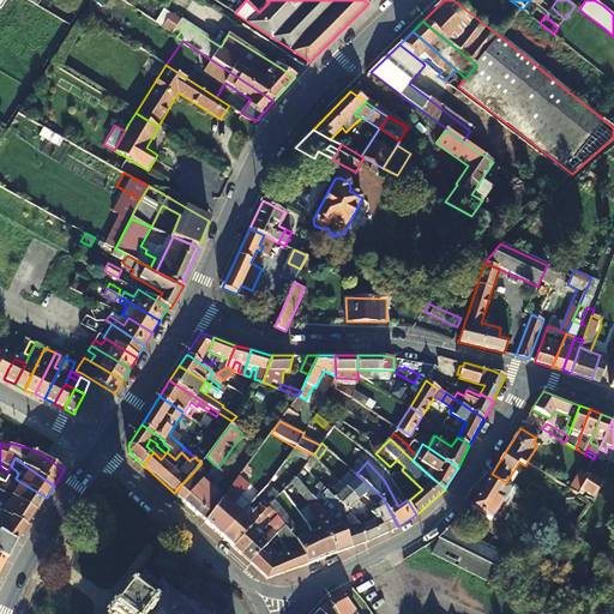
[(206,522),(216,510),(208,501),(216,493),(210,487),(222,471),(218,468),(216,465),(214,468),(202,481),(184,501),(206,522)]
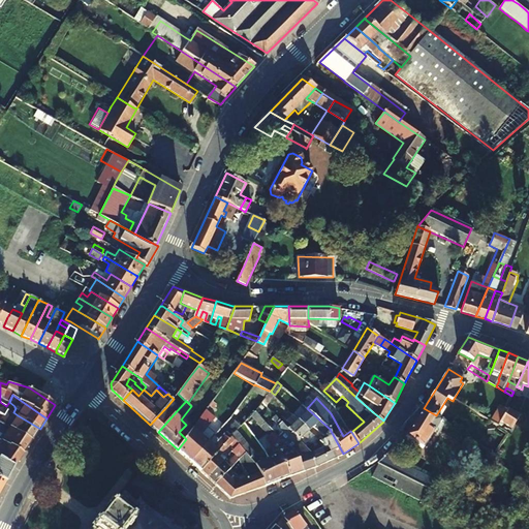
[(278,427),(282,423),(268,406),(265,411),(269,415),(263,421),(267,425),(280,440),(283,438),(289,445),(292,443),(278,427)]
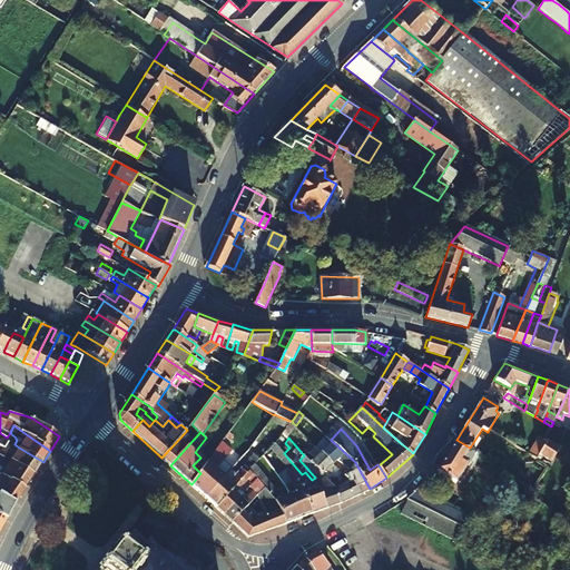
[(161,458),(170,465),(187,446),(179,439),(161,458)]
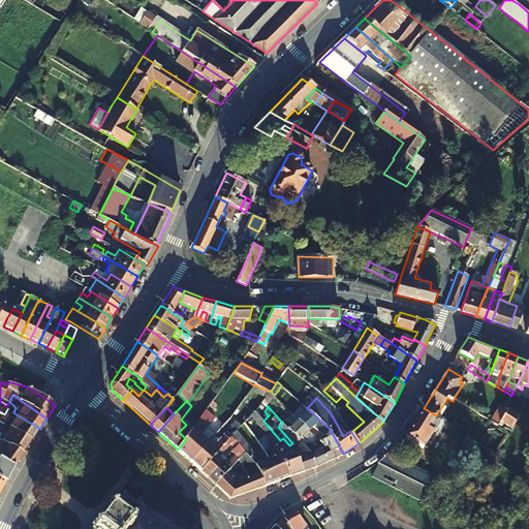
[(424,408),(406,438),(423,447),(435,428),(439,427),(441,425),(440,421),(442,418),(436,415),(424,408)]
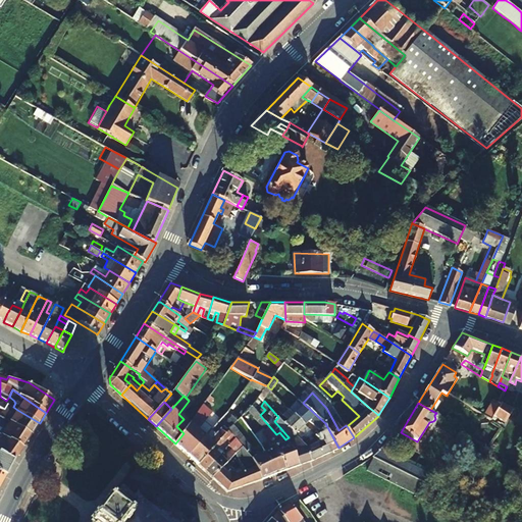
[(296,415),(304,423),(308,420),(323,433),(318,438),(321,441),(317,444),(322,455),(338,448),(325,423),(305,405),(296,415)]
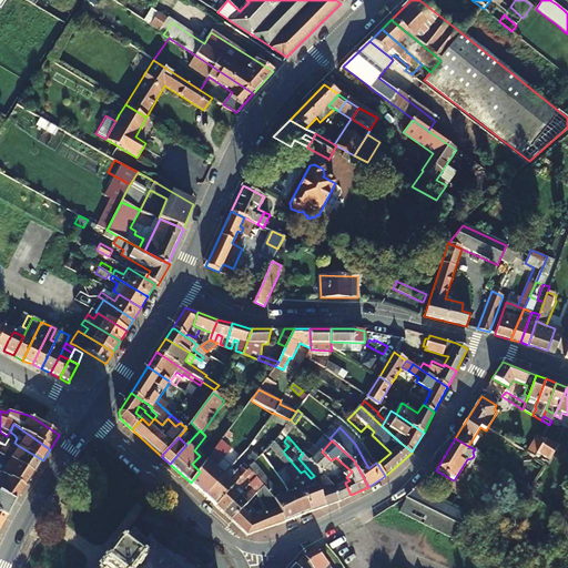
[(545,440),(537,454),(548,460),(557,448),(545,440)]
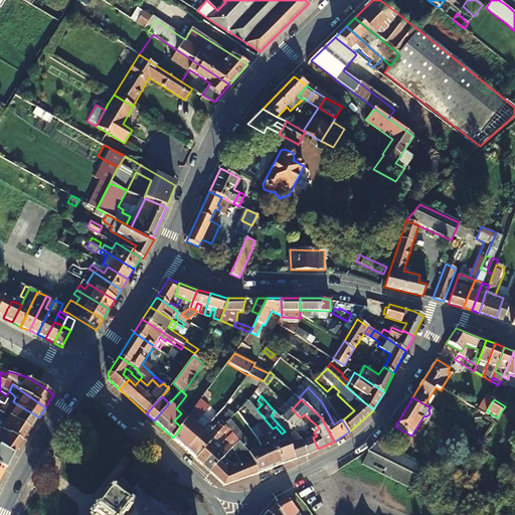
[(244,403),(256,417),(260,413),(256,409),(248,400),(244,403)]
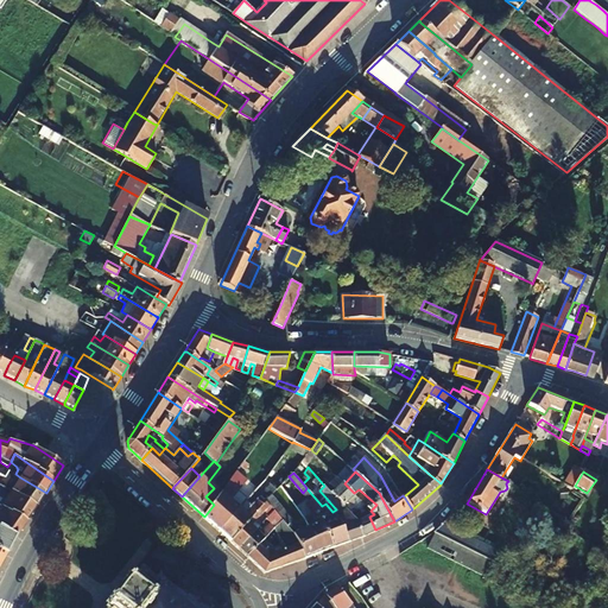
[(11,492),(37,506),(46,493),(20,477),(11,492)]
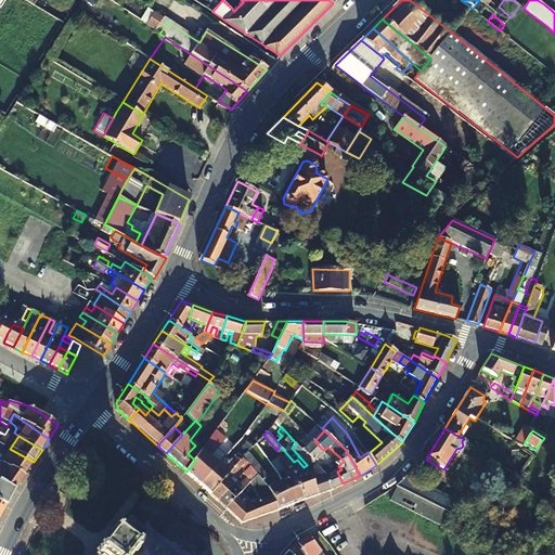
[(312,440),(302,450),(326,477),(332,489),(343,483),(337,472),(341,469),(338,466),(334,461),(326,465),(319,456),(324,452),(323,450),(314,441),(312,440)]
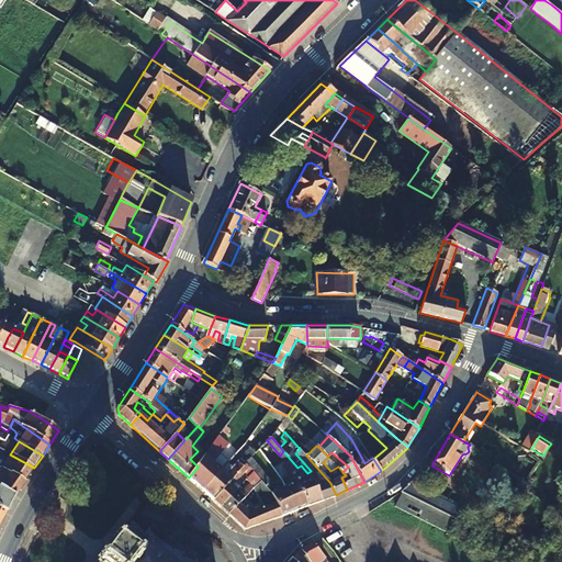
[(246,463),(256,453),(250,449),(227,475),(222,471),(203,491),(214,501),(247,464),(246,463)]
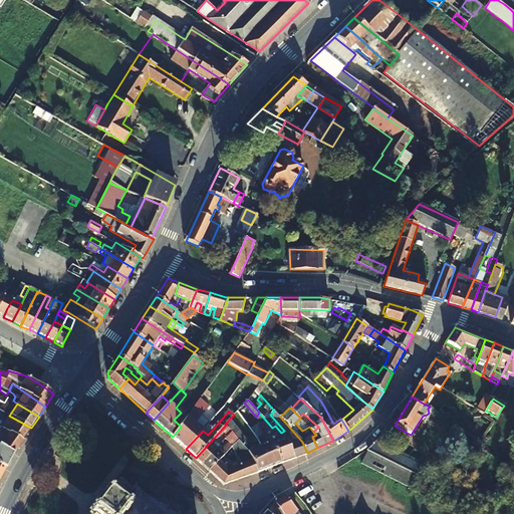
[(280,417),(274,411),(270,415),(284,431),(281,433),(282,435),(283,435),(294,458),(307,453),(302,442),(280,417)]
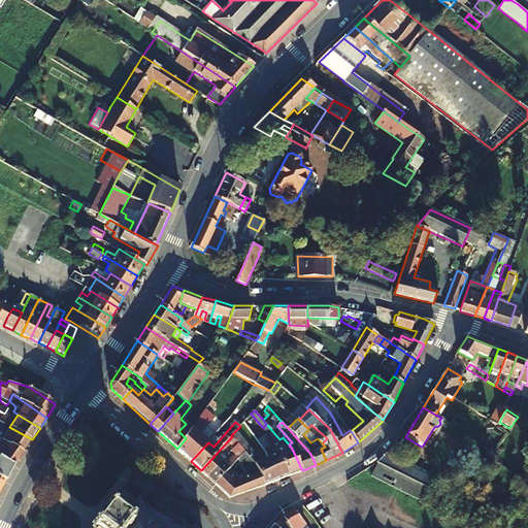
[(9,427),(2,423),(0,425),(0,427),(6,431),(2,439),(24,453),(32,439),(9,427)]
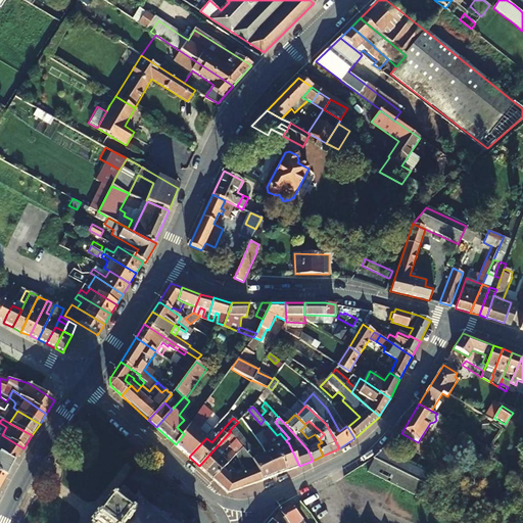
[(271,439),(274,438),(277,435),(264,420),(260,424),(267,431),(265,433),(271,439)]
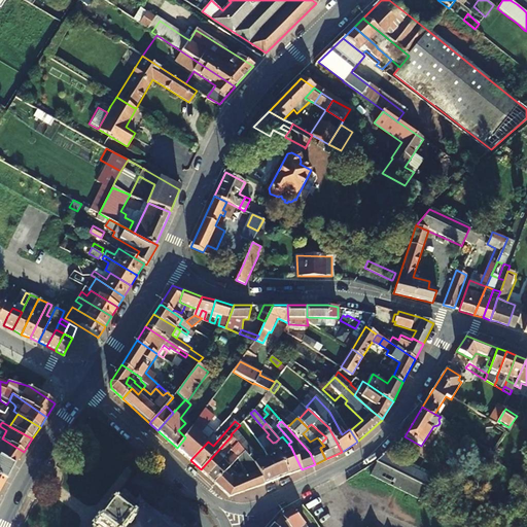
[(185,437),(177,448),(190,460),(208,442),(192,427),(185,437)]
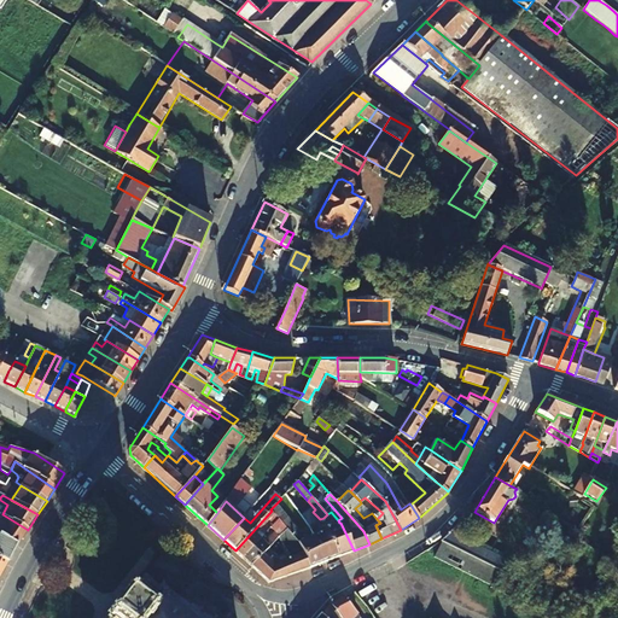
[(272,511),(235,551),(244,558),(264,535),(260,530),(270,519),(275,524),(280,519),(272,511)]
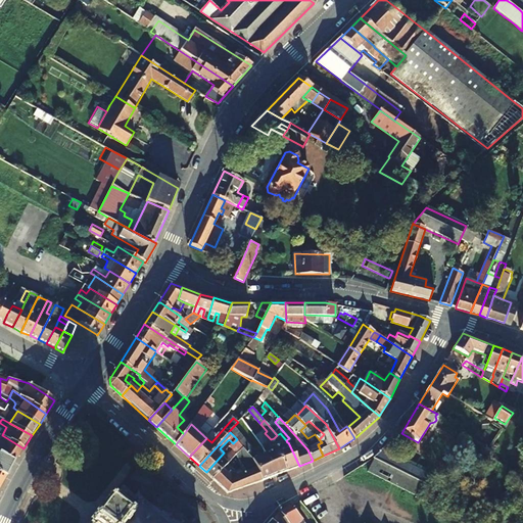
[(0,452),(14,462),(24,448),(2,435),(0,433),(0,452)]
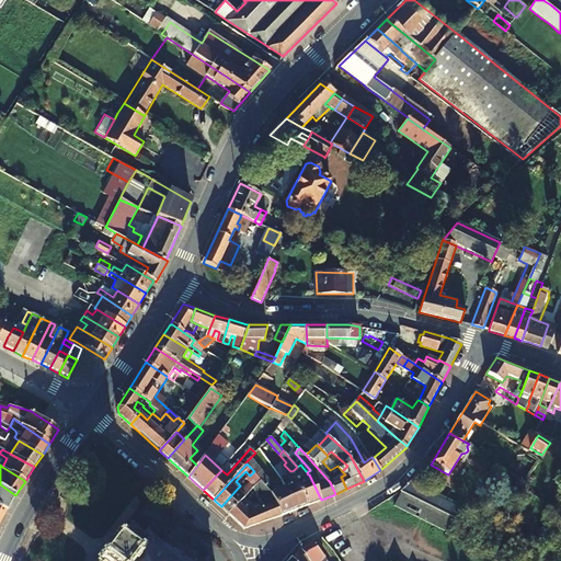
[(297,508),(285,484),(277,489),(259,467),(254,471),(261,480),(271,491),(281,515),(297,508)]
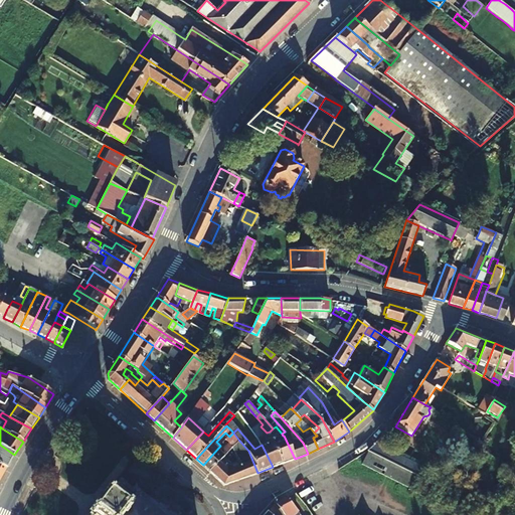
[(225,450),(220,446),(203,465),(209,471),(218,461),(234,446),(239,441),(233,433),(229,437),(226,440),(230,444),(225,450)]
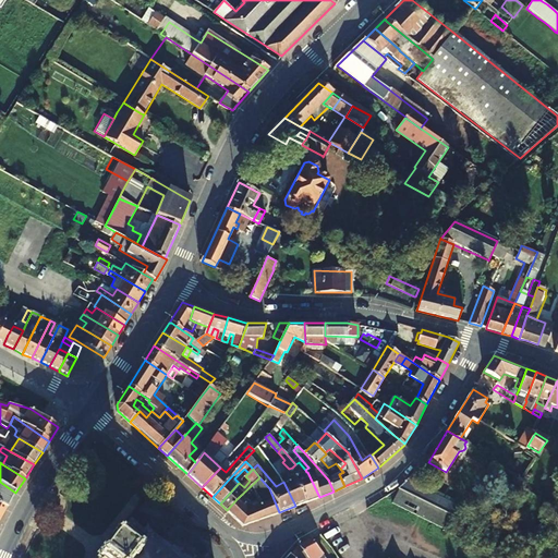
[(306,502),(294,477),(291,471),(281,475),(283,482),(295,506),(306,502)]
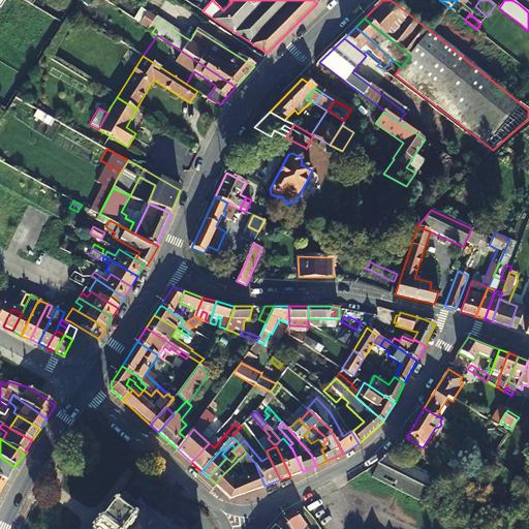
[(291,447),(290,447),(279,453),(290,476),(303,471),(291,447)]
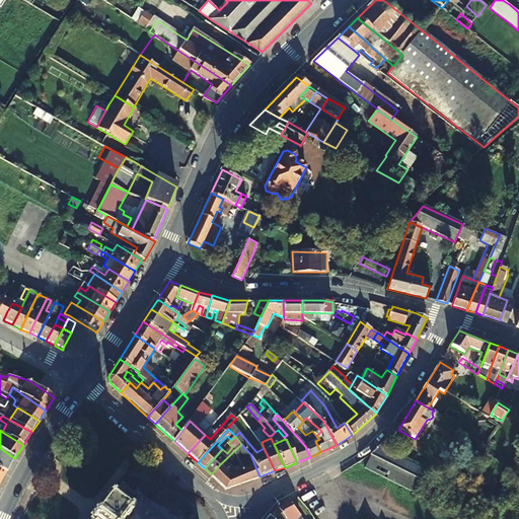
[(227,470),(220,464),(211,474),(227,489),(260,476),(250,454),(241,444),(236,449),(247,467),(233,472),(229,468),(227,470)]
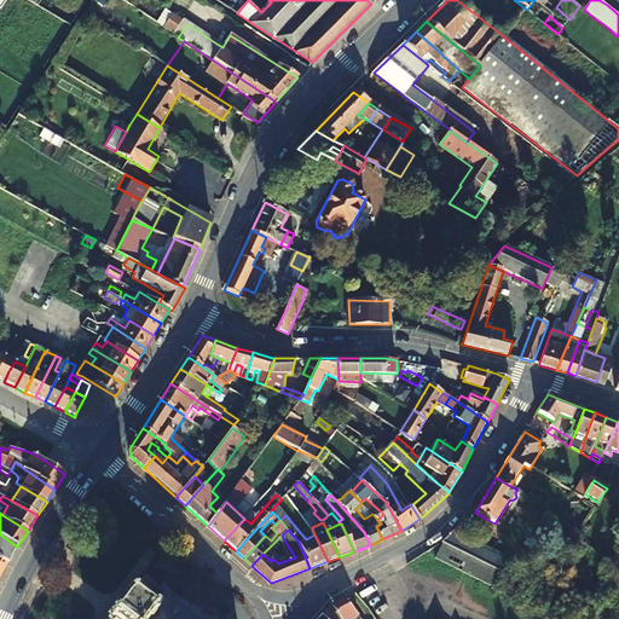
[(495,567),(496,568),(501,560),(451,533),(447,534),(445,542),(452,545),(460,549),(466,553),(473,556),(480,560),(487,563),(495,567)]
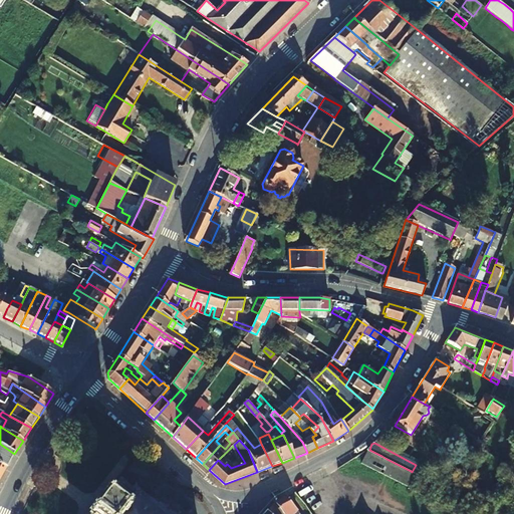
[(0,444),(0,464),(6,469),(14,454),(0,444)]
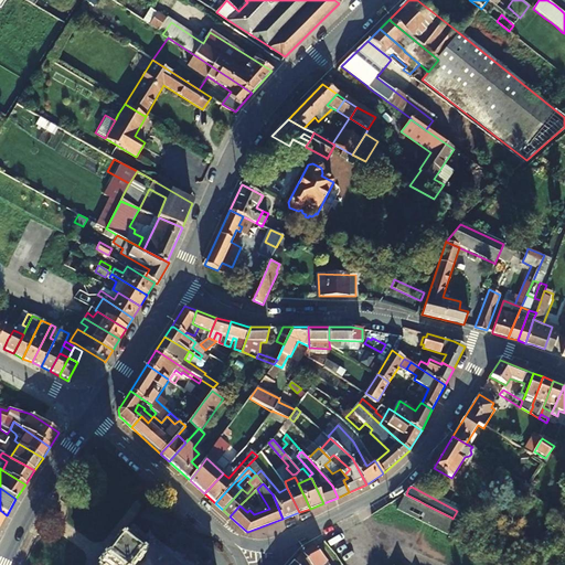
[(513,535),(533,496),(529,493),(508,533),(513,535)]
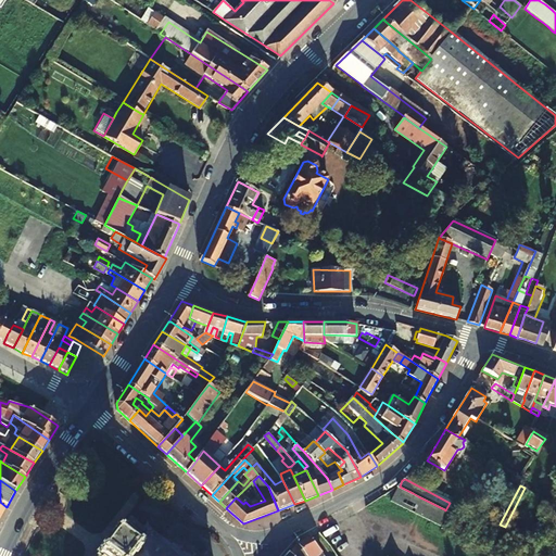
[(450,513),(445,510),(444,509),(438,506),(431,503),(425,500),(418,496),(413,493),(406,490),(400,487),(392,498),(400,503),(406,506),(412,509),(418,513),(424,516),(430,519),(438,523),(443,526),(442,528),(451,532),(457,535),(465,540),(472,544),(480,547),(488,552),(495,535),(494,535),(489,532),(481,529),(474,525),(468,522),(458,517),(450,513)]
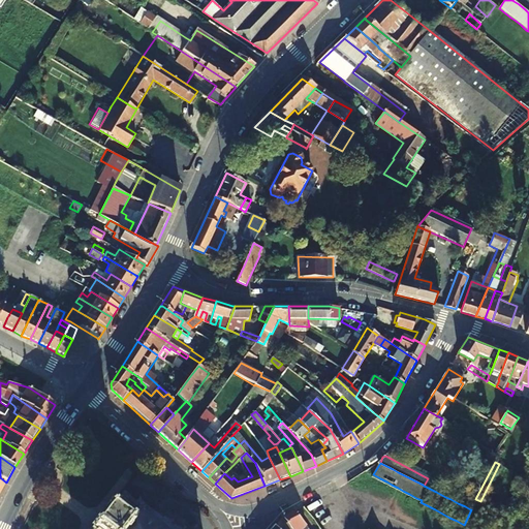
[(182,528),(141,496),(132,505),(122,497),(109,512),(104,509),(99,516),(102,518),(93,528),(91,528),(90,527),(88,528),(182,528)]
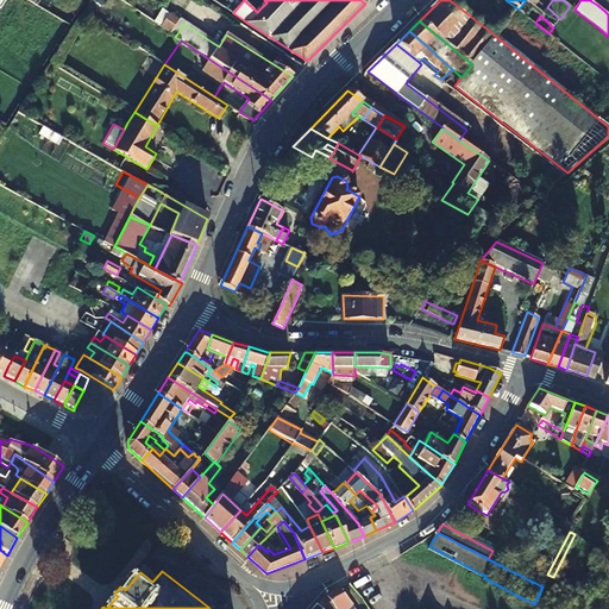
[(334,608),(355,608),(353,607),(339,589),(325,596),(334,608)]
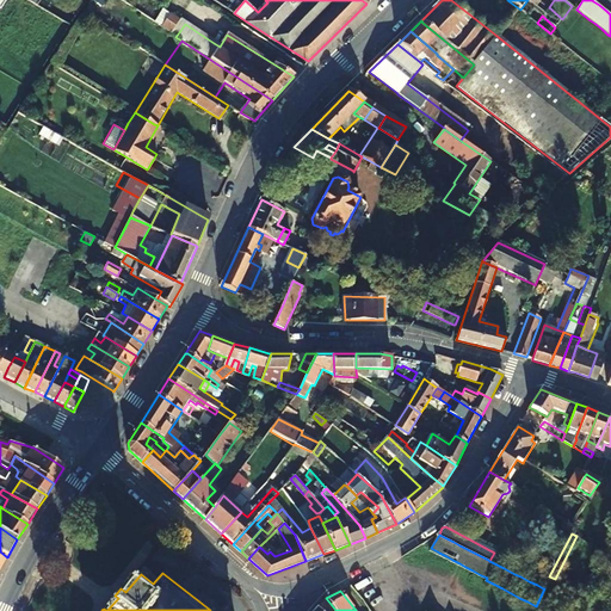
[(320,610),(335,610),(326,598),(318,608),(320,610)]
